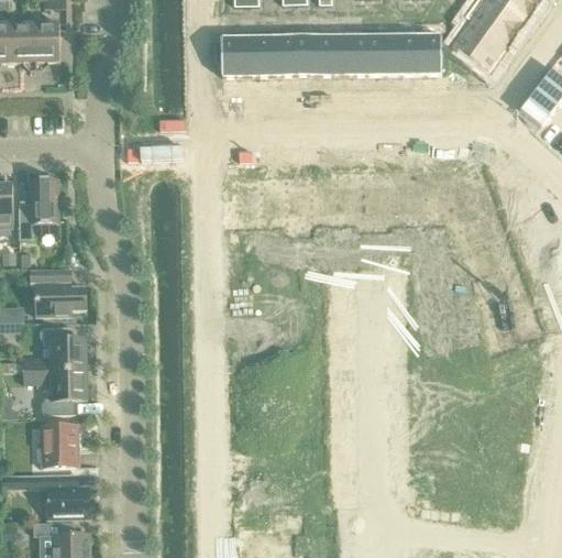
[(367,0),(367,15),(378,15),(378,0),(367,0)]
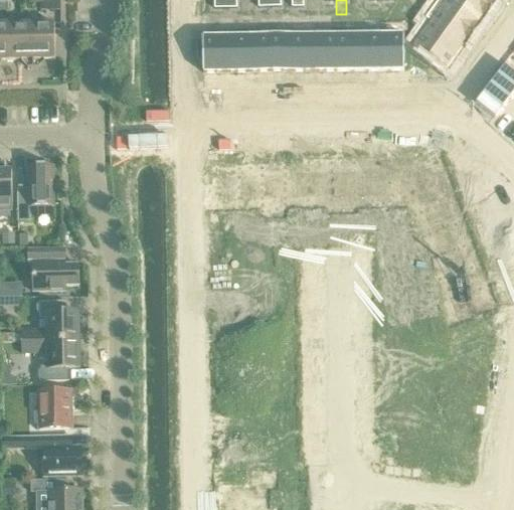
[(435,0),(424,14),(465,42),(481,19),(455,0),(435,0)]
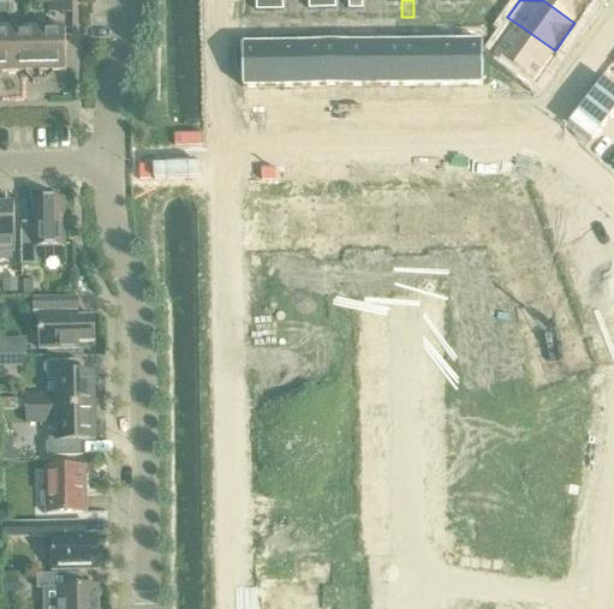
[(543,0),(574,23),(590,0),(543,0)]
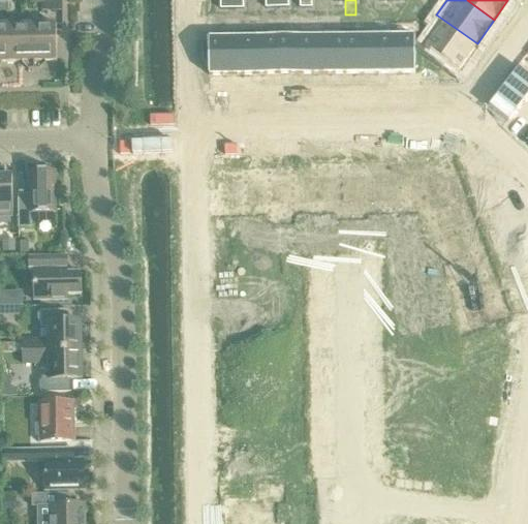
[(440,18),(423,42),(459,68),(477,43),(436,14),(436,16),(440,18)]
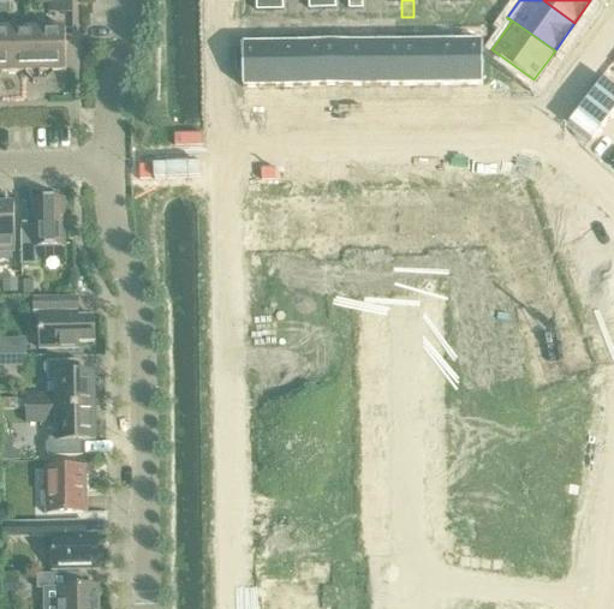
[(64,24),(0,24),(0,66),(31,66),(31,76),(45,76),(45,66),(65,66),(64,24)]
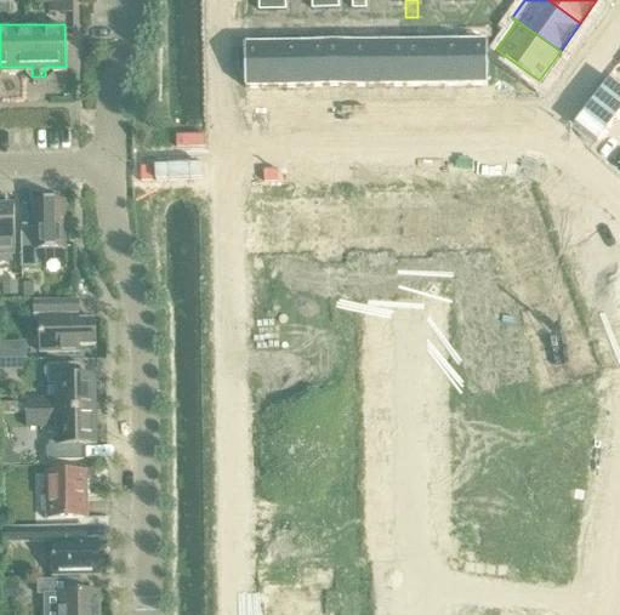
[(485,38),(458,39),(458,81),(485,81),(485,38)]
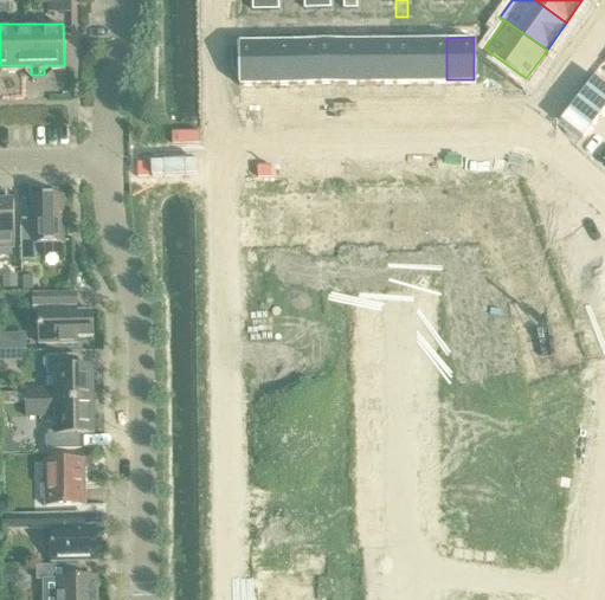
[(368,38),(342,39),(342,81),(368,81),(368,38)]
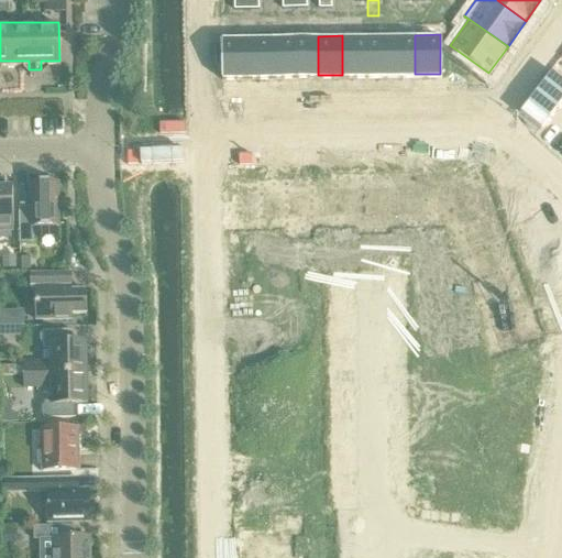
[(366,35),(342,35),(342,75),(366,74),(366,35)]
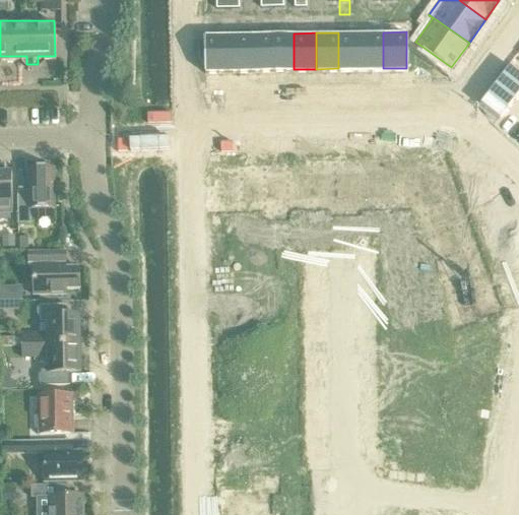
[(361,33),(338,33),(338,68),(361,68),(361,33)]
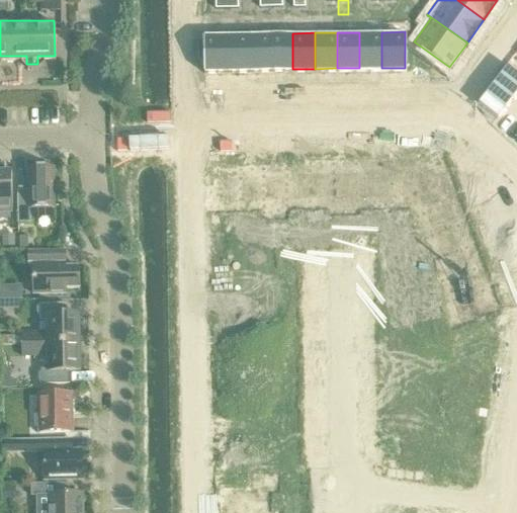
[(381,32),(359,32),(359,68),(381,68),(381,32)]
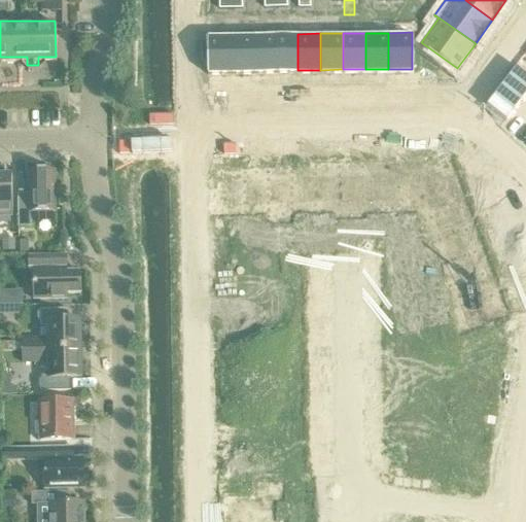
[(230,34),(206,35),(207,71),(230,70),(230,34)]
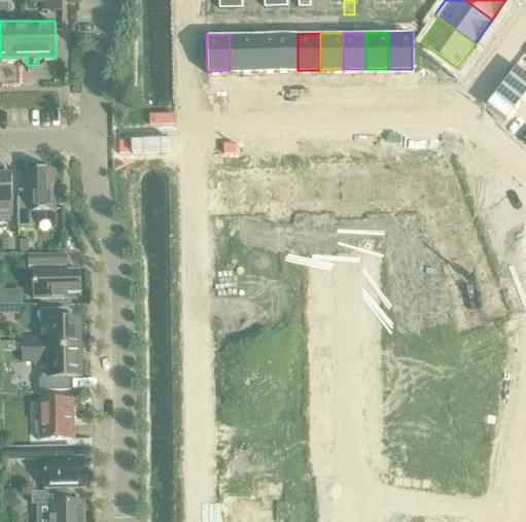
[(252,34),(230,34),(230,70),(252,70),(252,34)]
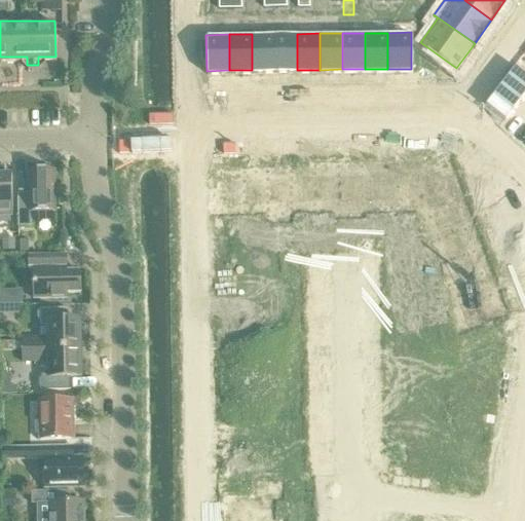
[(274,34),(252,34),(252,70),(272,70),(274,70),(274,34)]
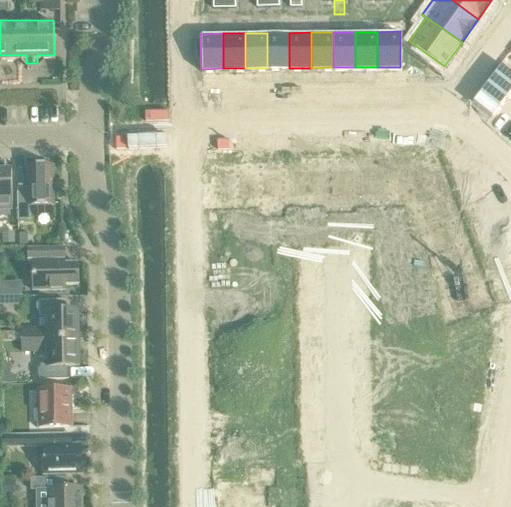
[(289,33),(267,33),(267,68),(289,68),(289,33)]
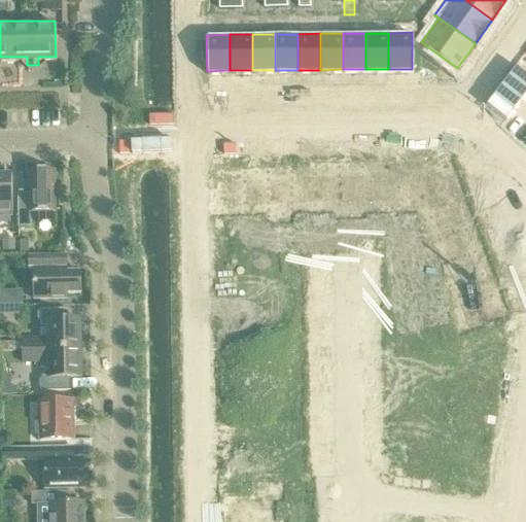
[(437,69),(436,77),(446,77),(446,69),(437,69)]
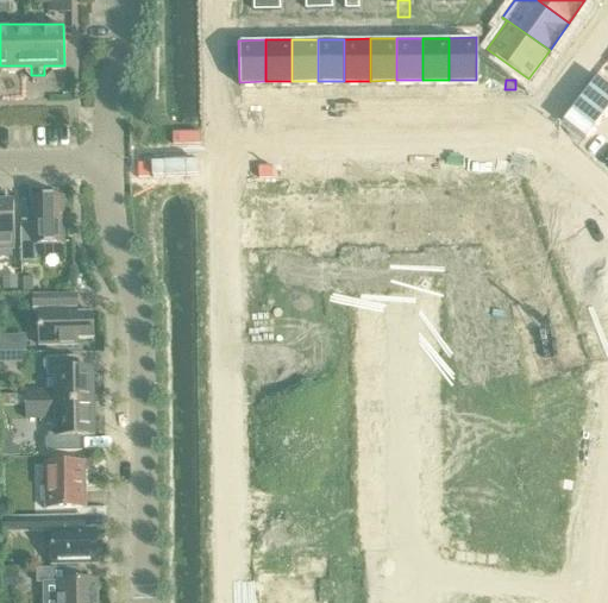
[(493,180),(470,188),(483,221),(530,205),(519,178),(496,187),(493,180)]
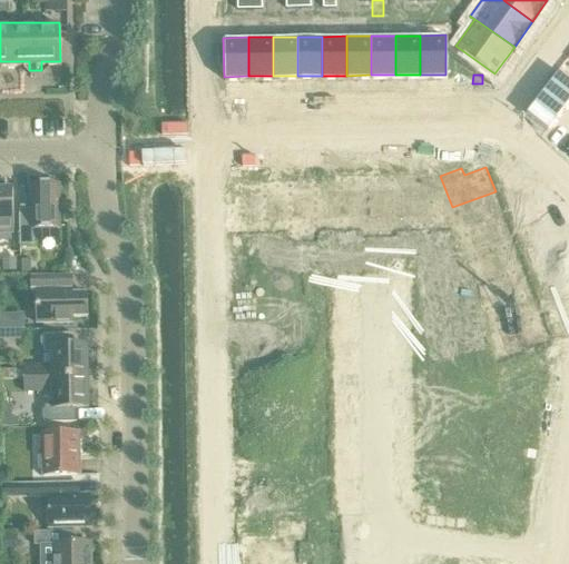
[(363,172),(339,174),(339,224),(340,224),(340,219),(364,218),(363,172)]
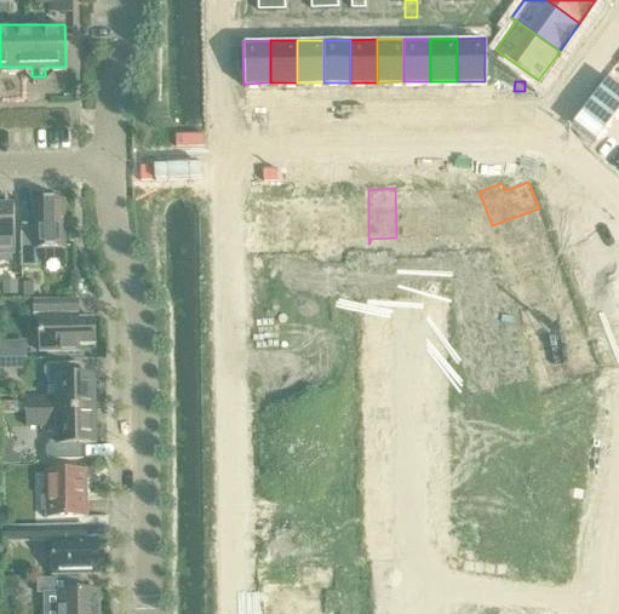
[(423,188),(395,188),(396,237),(424,237),(423,188)]
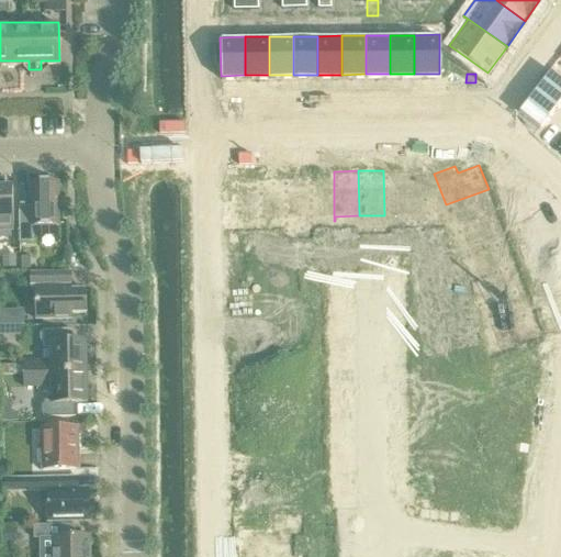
[(410,170),(383,170),(384,215),(411,215),(410,170)]
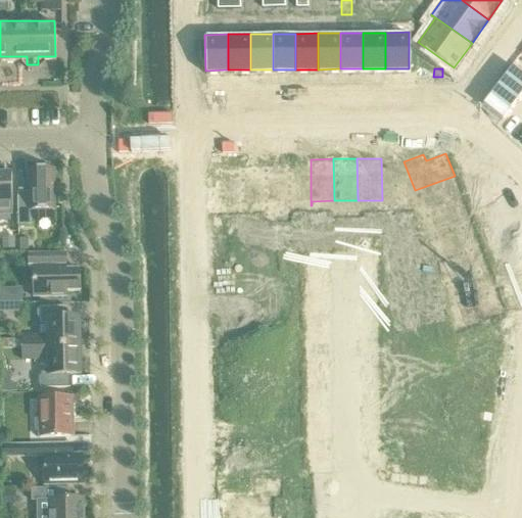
[(0,209),(11,210),(10,170),(3,170),(3,160),(0,159),(0,209)]
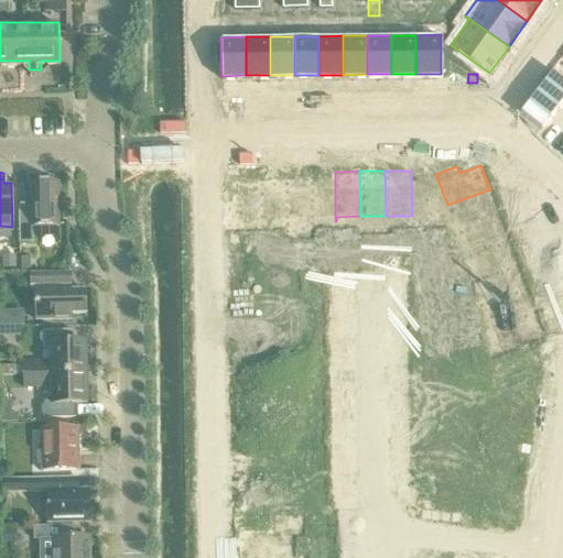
[(333,176),(310,177),(310,222),(335,221),(335,172),(333,172),(333,176)]
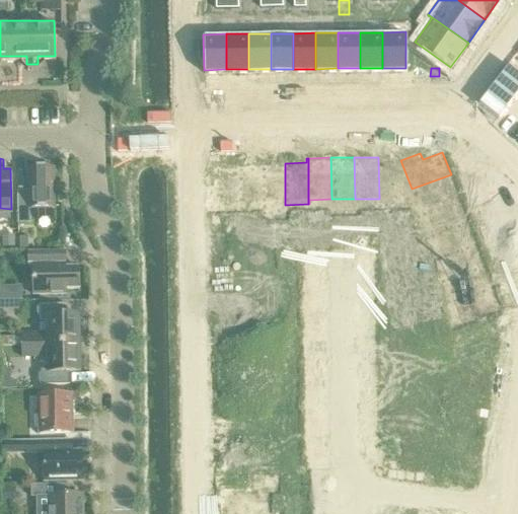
[(215,185),(208,185),(208,206),(239,205),(238,163),(214,163),(215,185)]
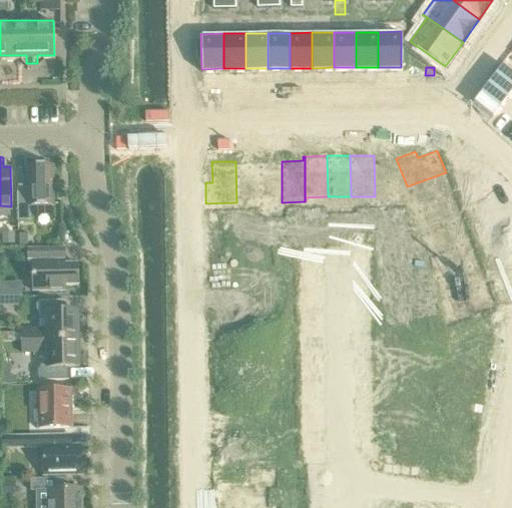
[(259,161),(235,161),(236,202),(260,202),(259,161)]
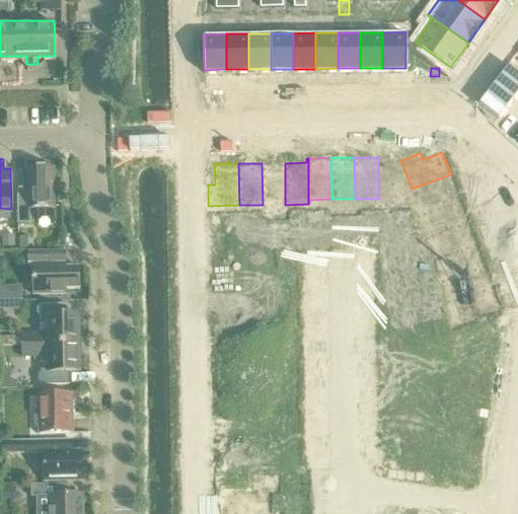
[(285,163),(262,163),(263,205),(285,205),(285,163)]
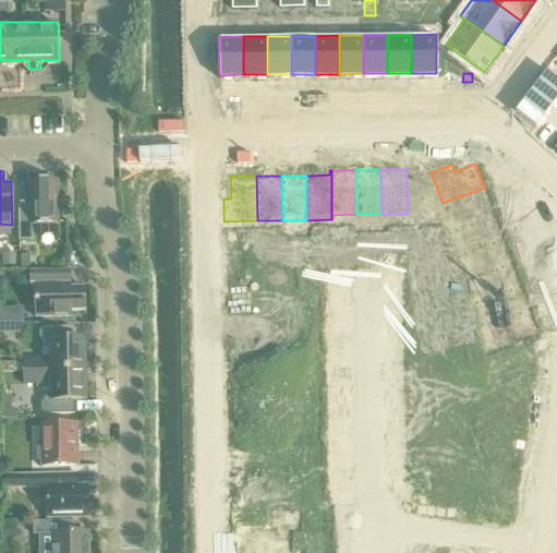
[(31,201),(17,201),(17,236),(32,236),(32,220),(57,220),(57,177),(29,177),(31,201)]
